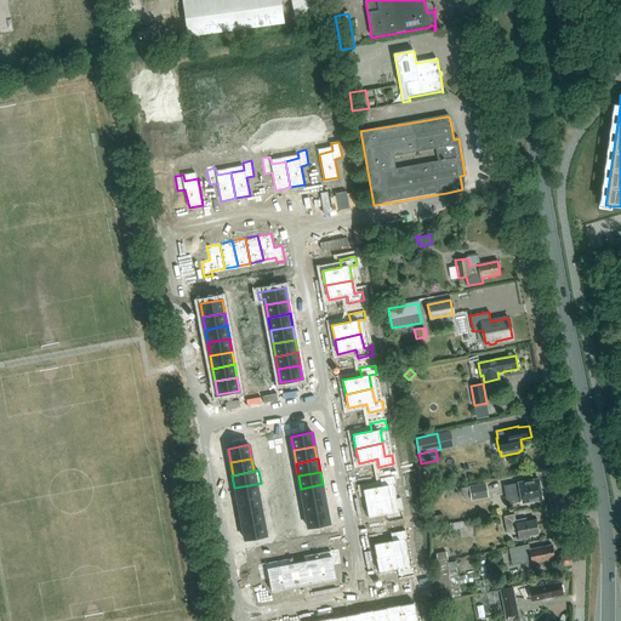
[(381,485),(363,489),(365,503),(392,497),(389,484),(396,483),(394,474),(380,477),(381,485)]
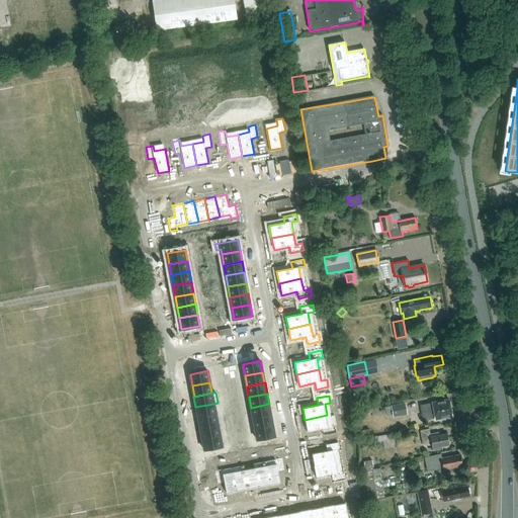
[(449,401),(449,400),(421,405),(424,419),(435,417),(435,419),(452,416),(450,407),(452,406),(451,401),(449,401)]
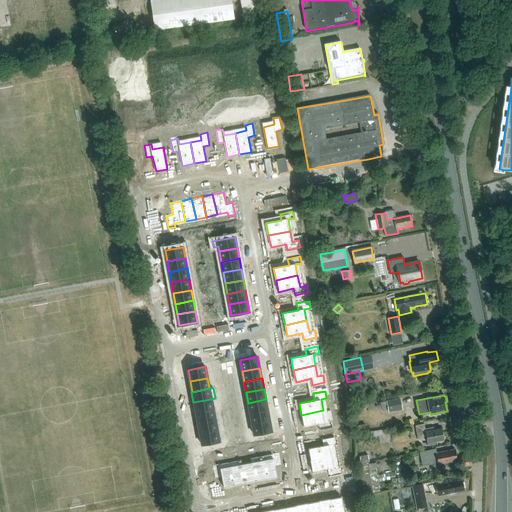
[(400,398),(387,400),(387,401),(387,405),(388,410),(402,407),(400,398)]
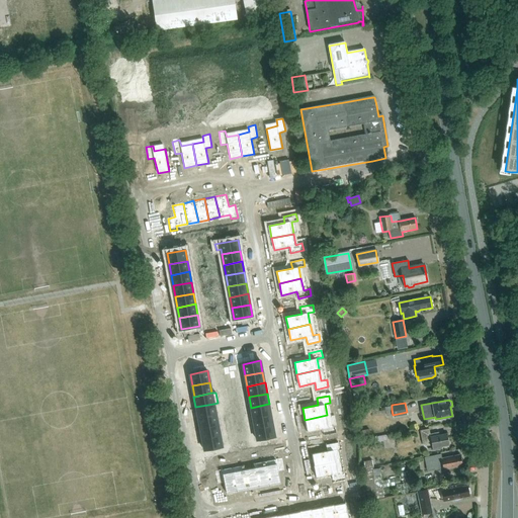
[(213,404),(195,407),(197,418),(198,418),(216,414),(213,404)]
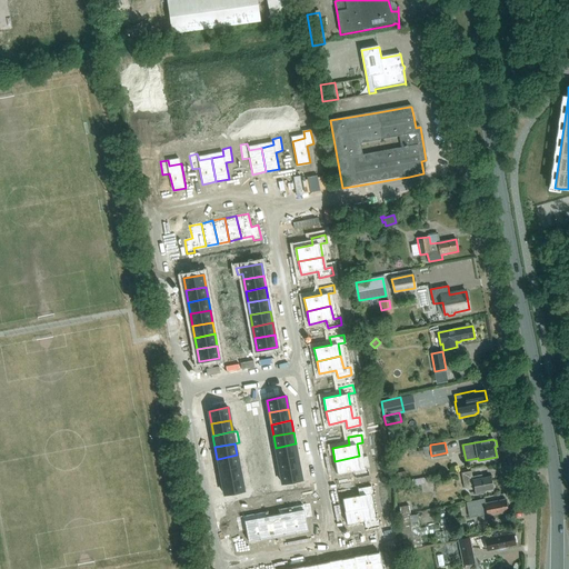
[(295,443),(276,448),(278,459),(297,456),(295,443)]
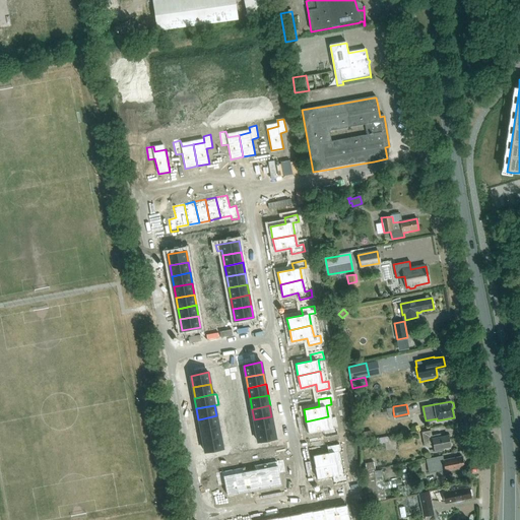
[(216,415),(199,419),(201,430),(218,427),(216,415)]
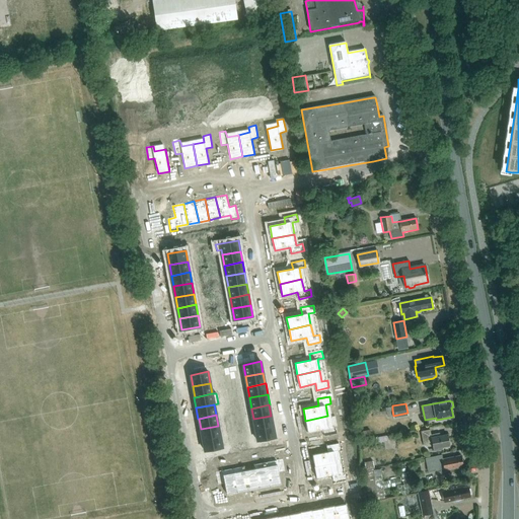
[(271,416),(253,419),(255,430),(273,427),(271,416)]
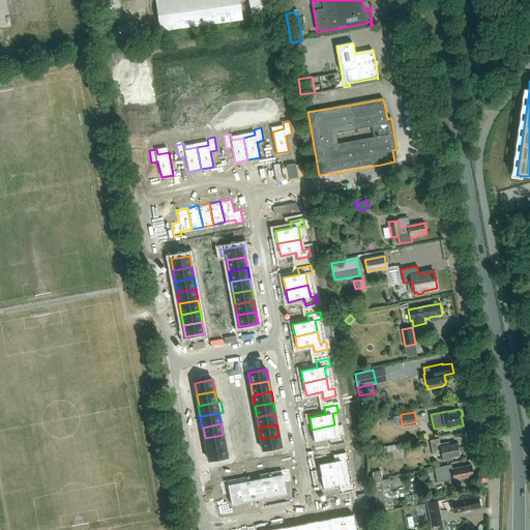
[(334,424),(312,430),(314,441),(330,438),(331,445),(344,442),(343,435),(336,436),(334,424)]
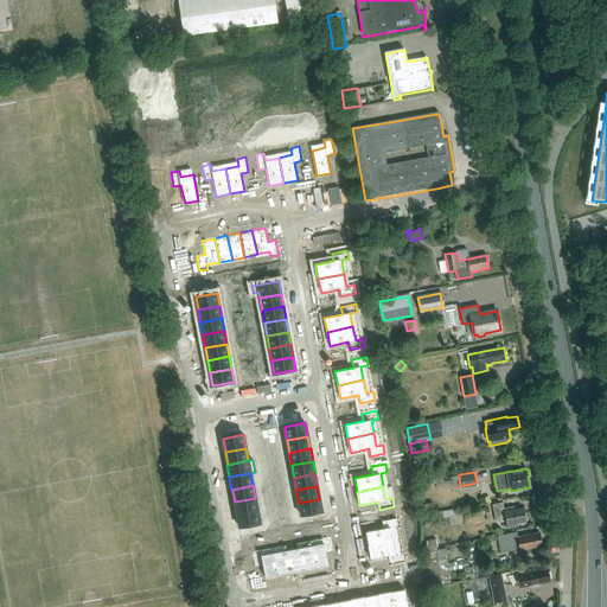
[(255,498),(235,502),(237,515),(257,511),(255,498)]
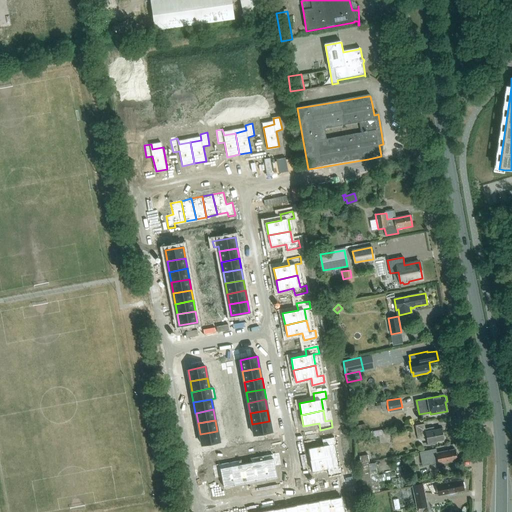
[(269,421),(252,424),(254,435),(272,432),(269,421)]
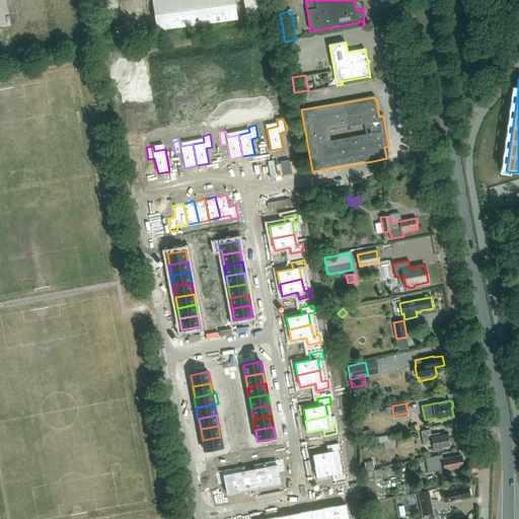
[(431,434),(430,429),(421,431),(423,443),(432,442),(433,450),(442,449),(442,447),(449,446),(447,434),(440,435),(439,433),(431,434)]
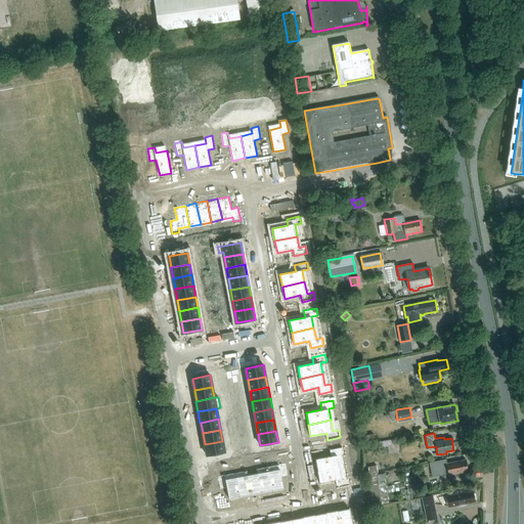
[(222,441),(205,444),(207,455),(224,452),(222,441)]
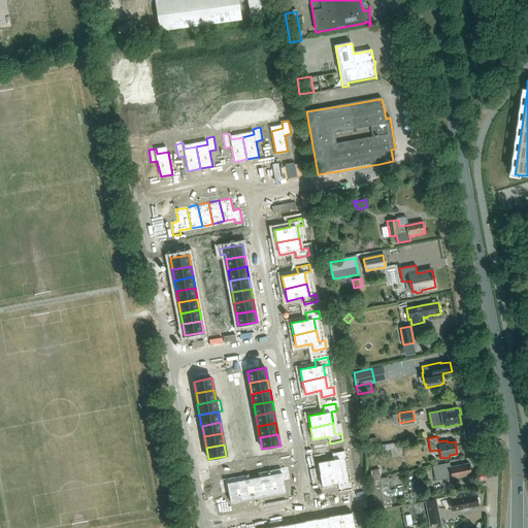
[(333,460),(318,463),(320,475),(342,470),(340,459),(347,458),(344,451),(332,454),(333,460)]
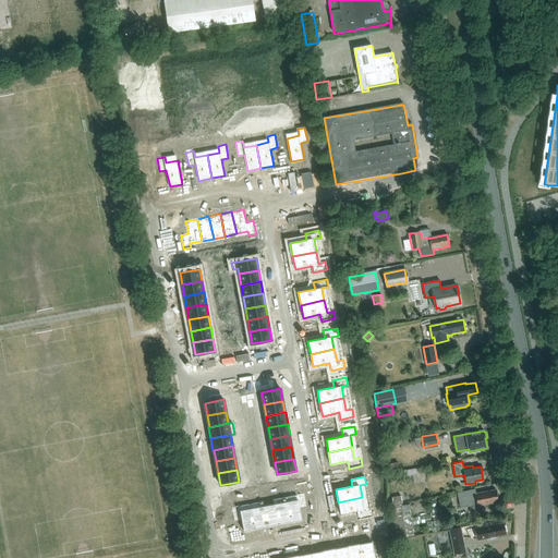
[(497,494),(496,493),(496,490),(487,492),(487,490),(475,493),(475,488),(459,492),(461,504),(476,501),(477,506),(487,504),(488,502),(497,501),(497,498),(498,497),(497,494)]
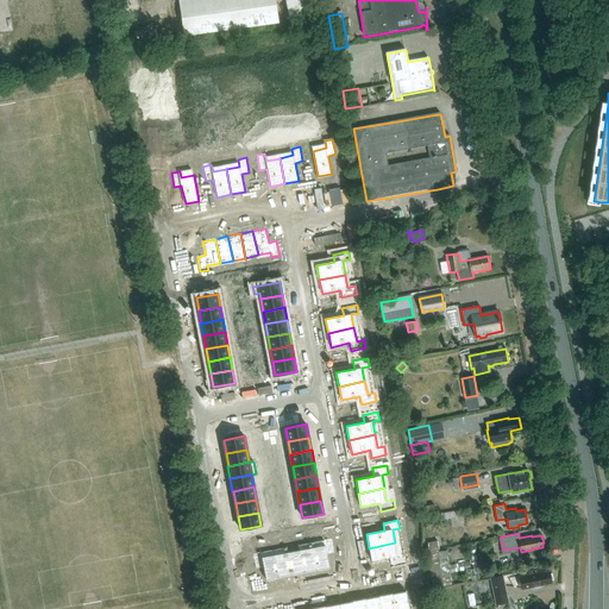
[(324,544),(311,546),(315,570),(328,567),(326,554),(334,552),(331,538),(322,539),(324,544)]
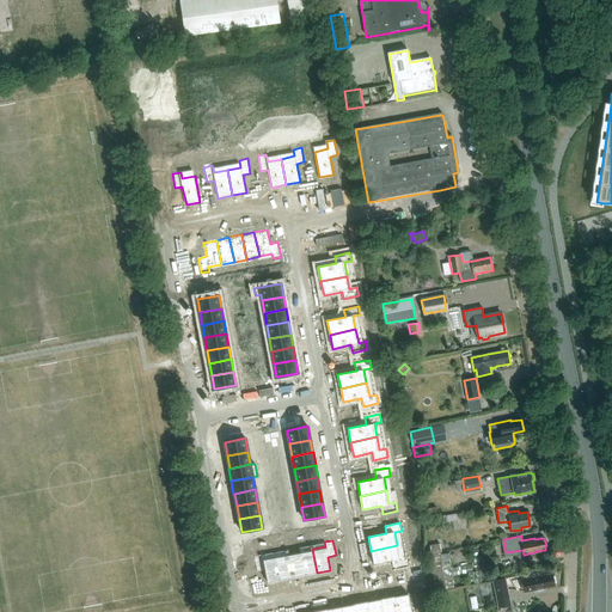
[(440,543),(429,545),(430,555),(441,552),(440,543)]
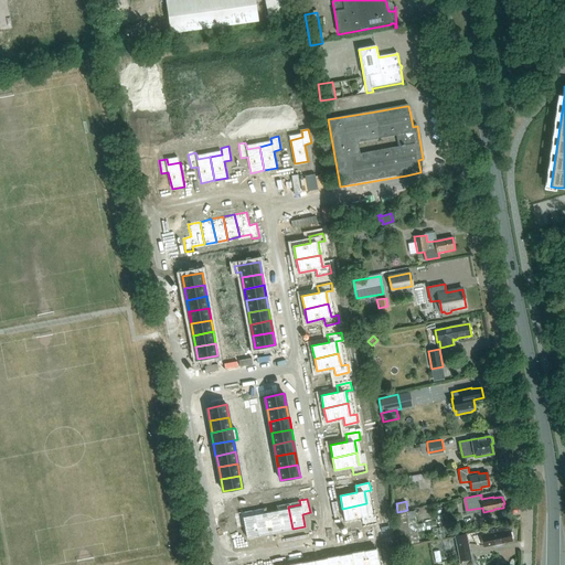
[(366,503),(342,509),(345,522),(362,518),(363,525),(377,522),(375,514),(369,516),(366,503)]
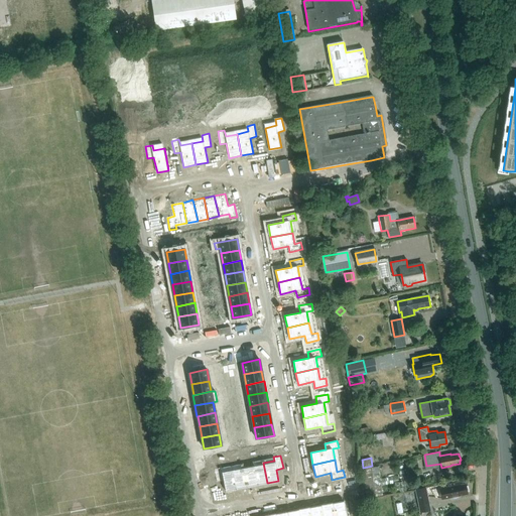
[(263,463),(253,465),(257,485),(267,483),(263,463)]
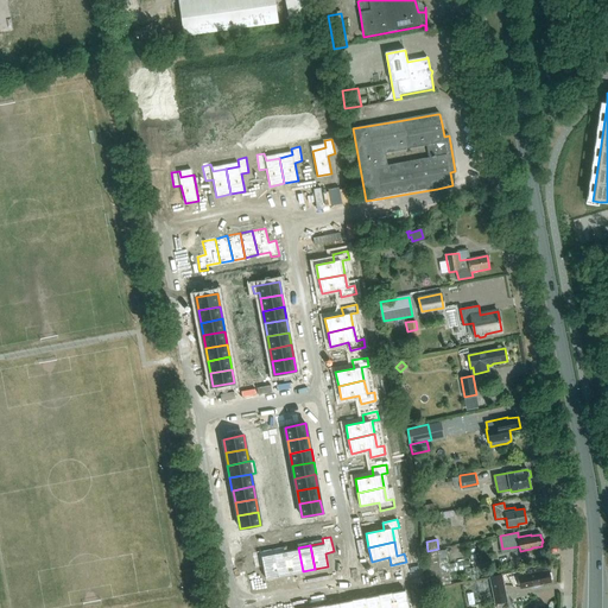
[(298,548),(285,550),(290,575),(303,571),(298,548)]
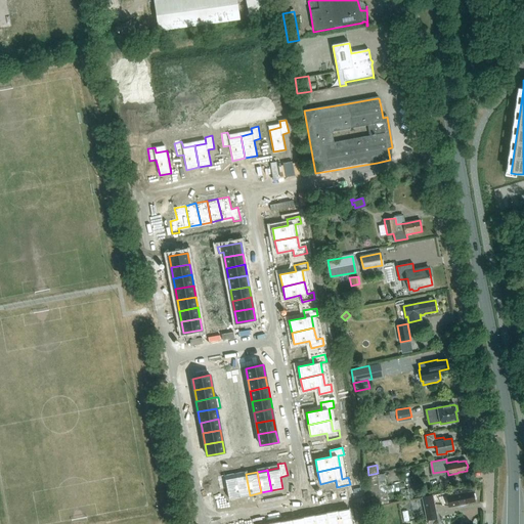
[(246,474),(235,476),(239,497),(250,495),(246,474)]
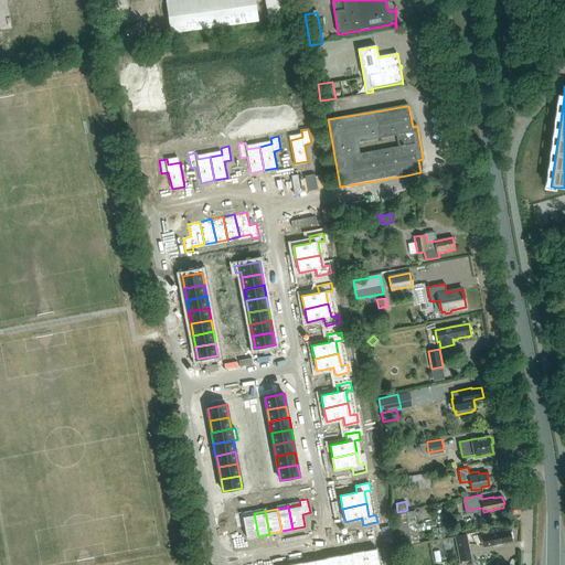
[(406,511),(398,512),(401,546),(419,542),(415,514),(415,511),(408,512),(406,512),(406,511)]
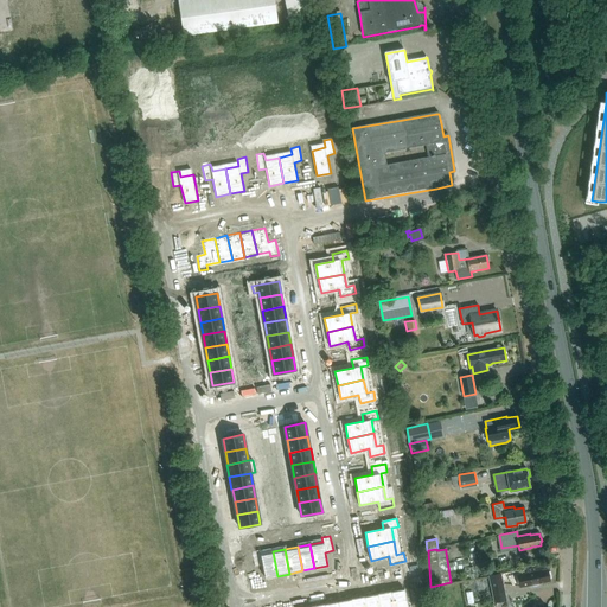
[(259,550),(250,551),(254,567),(262,564),(264,579),(278,576),(273,551),(260,555),(259,550)]
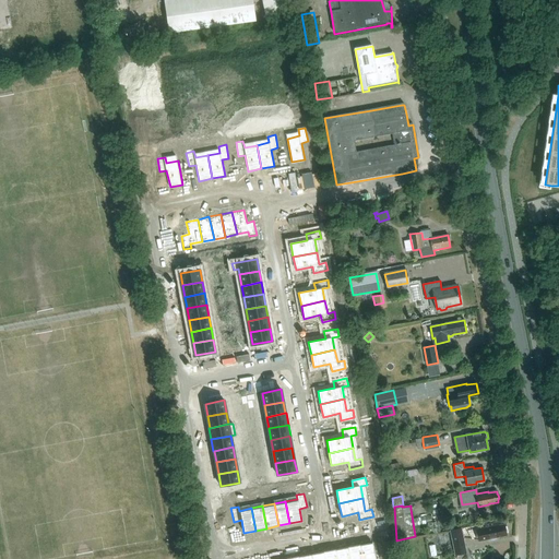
[(499,525),(498,521),(475,525),(478,542),(488,539),(488,542),(499,539),(499,537),(508,536),(504,524),(499,525)]
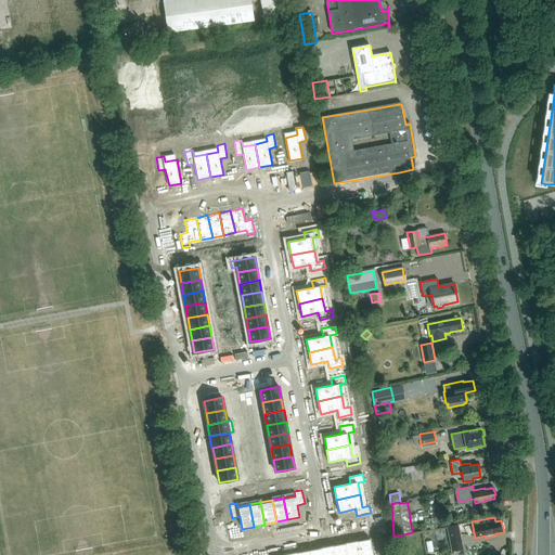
[(463,550),(457,524),(446,527),(451,552),(463,550)]
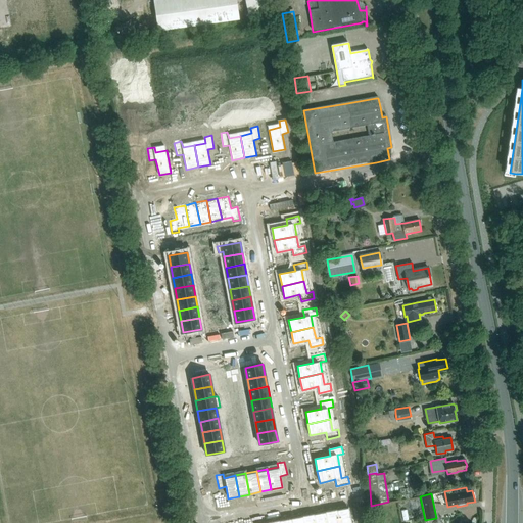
[(351,522),(348,507),(337,510),(339,522),(351,522)]
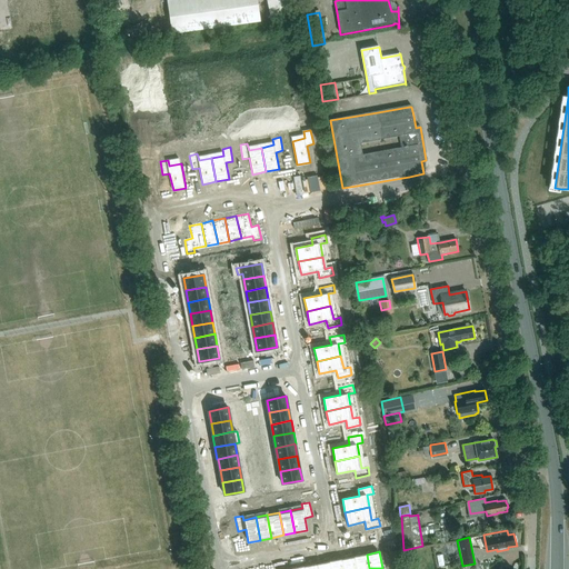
[(369,568),(367,555),(353,557),(356,568),(369,568)]
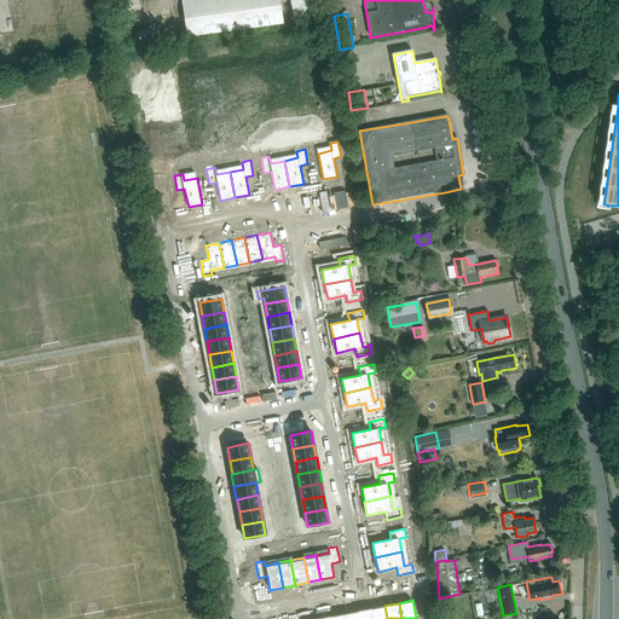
[(387,618),(385,606),(371,608),(374,618),(387,618)]
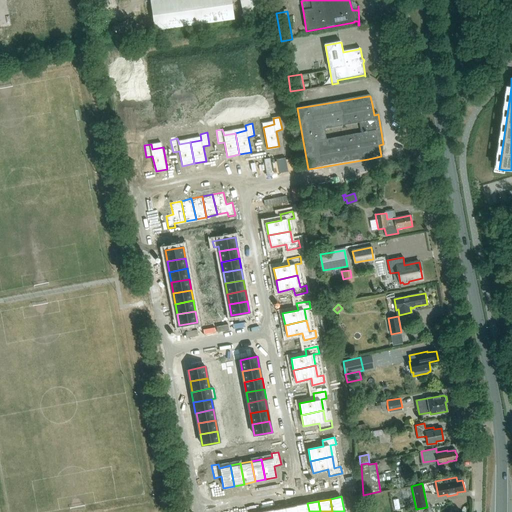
[(309,511),(307,503),(296,505),(297,511),(309,511)]
